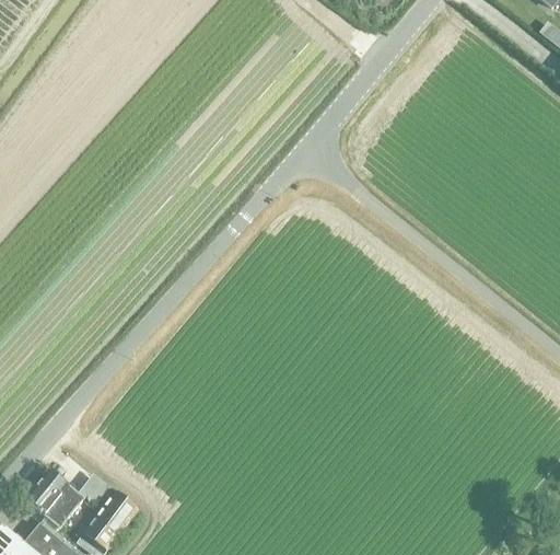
[(25,496),(44,511),(59,523),(81,497),(67,485),(68,484),(49,469),(25,496)]
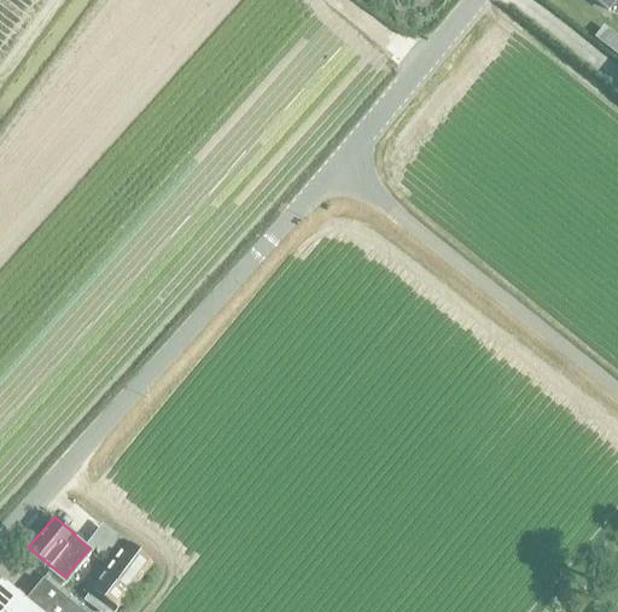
[(114,547),(120,528),(98,519),(91,537),(114,547)]
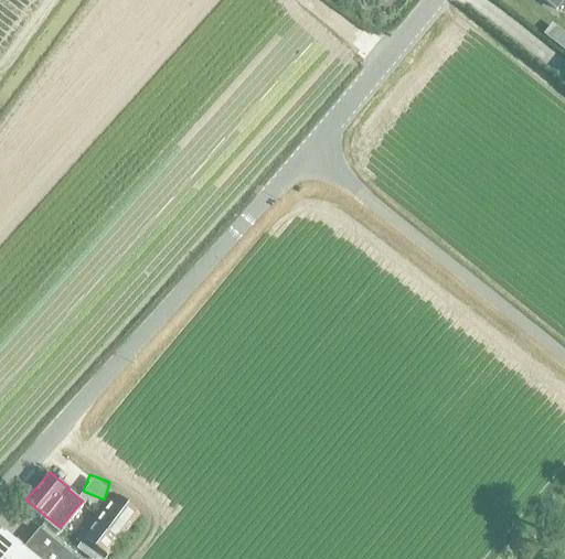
[(80,538),(103,558),(140,514),(115,494),(98,515),(80,538)]
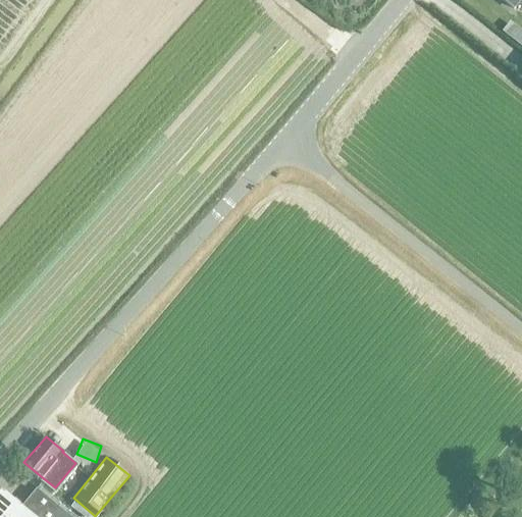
[(72,516),(37,485),(20,505),(1,489),(0,490),(0,516),(72,516)]
